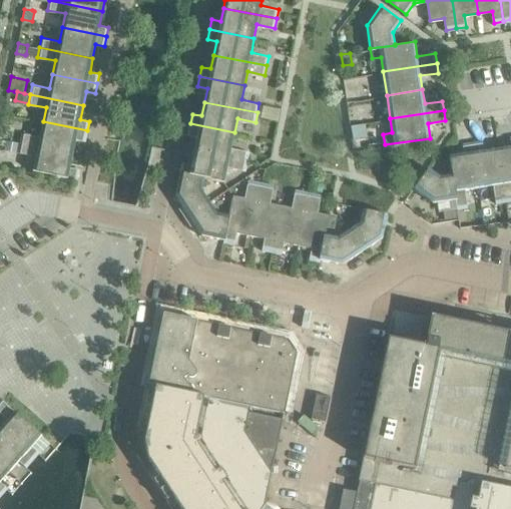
[(22,132),(20,141),(73,152),(76,138),(85,140),(87,130),(43,121),(40,135),(22,132)]
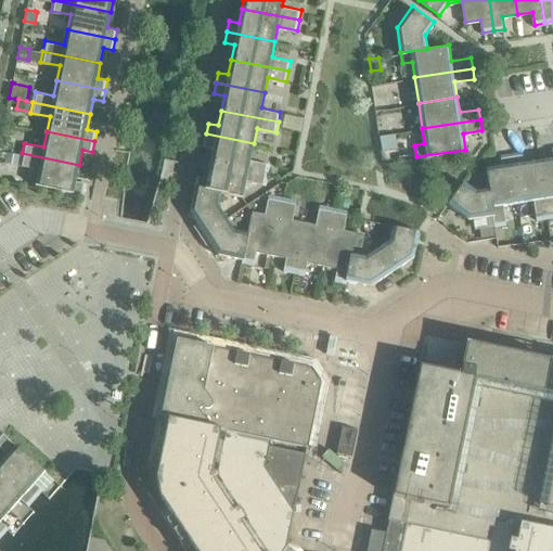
[(214,146),(210,162),(268,173),(270,163),(251,158),(254,143),(206,133),(204,144),(214,146)]
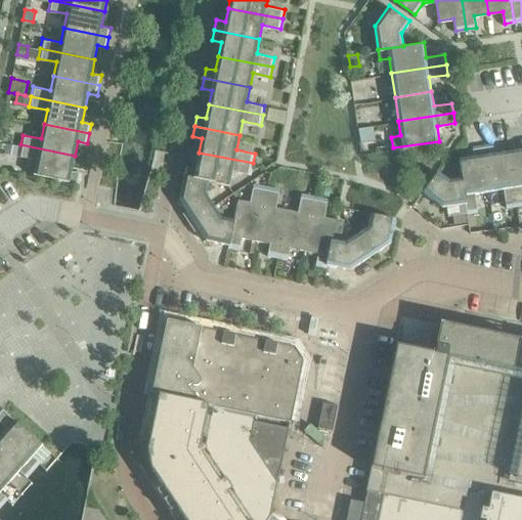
[(6,147),(5,152),(18,155),(20,144),(7,141),(6,147)]
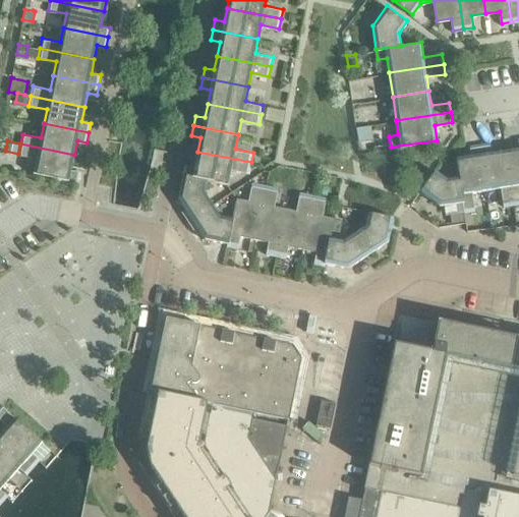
[(504,205),(514,204),(506,149),(492,151),(489,141),(480,142),(487,188),(502,186),(504,205)]
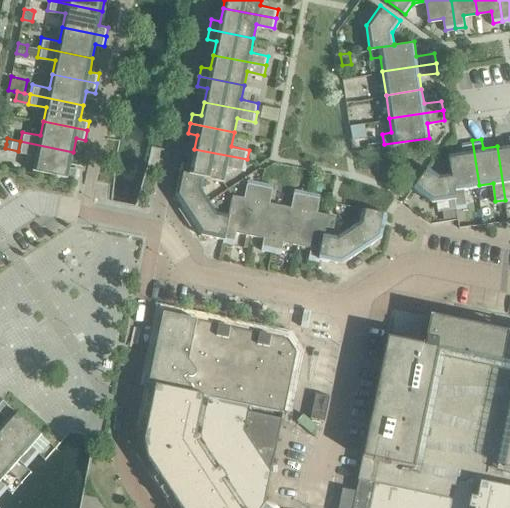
[(464,188),(479,185),(472,140),(462,142),(464,151),(448,154),(451,172),(452,172),(456,197),(455,197),(456,207),(467,205),(464,188)]
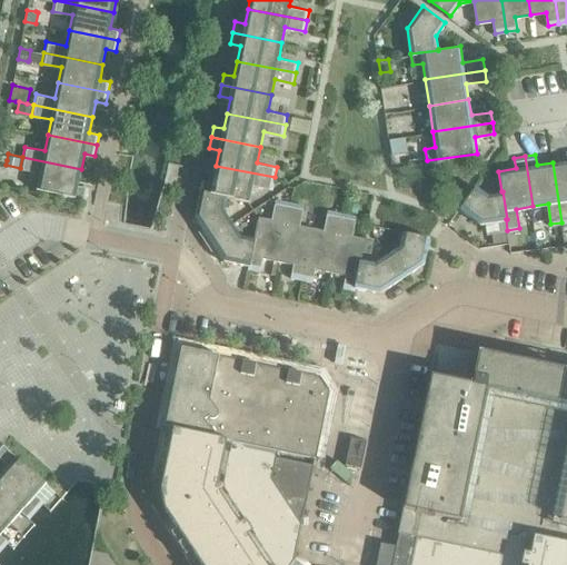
[(81,169),(22,157),(20,168),(40,171),(37,189),(86,199),(89,187),(78,185),(81,169)]
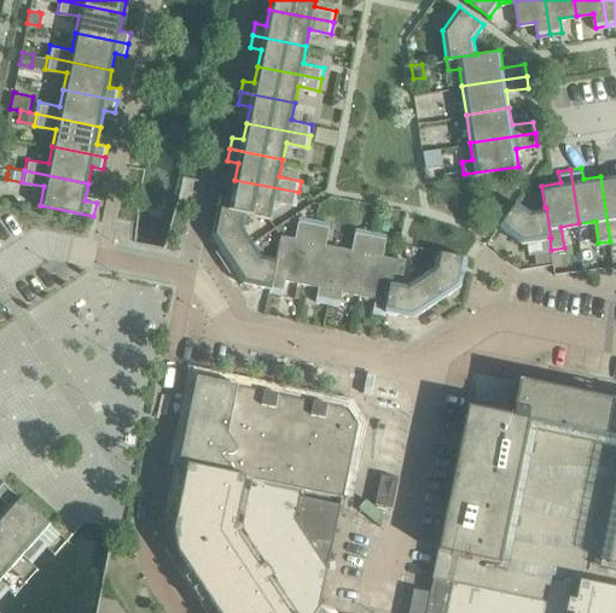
[(615,174),(600,176),(610,241),(611,241),(615,240),(615,174)]
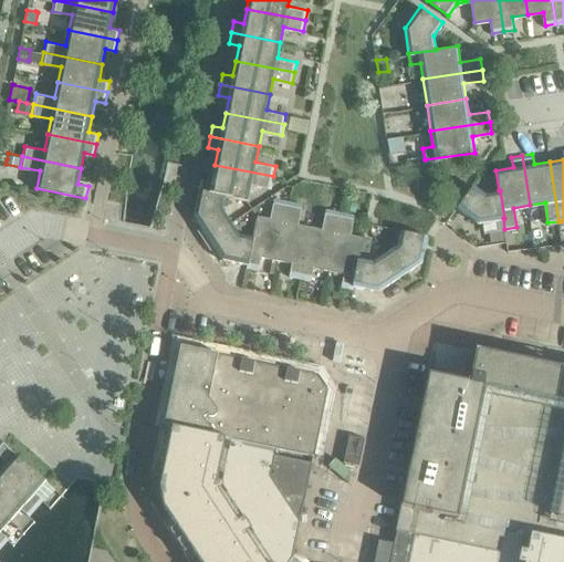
[(201,178),(199,188),(227,194),(226,196),(248,199),(251,183),(271,187),(273,176),(215,165),(211,180),(201,178)]
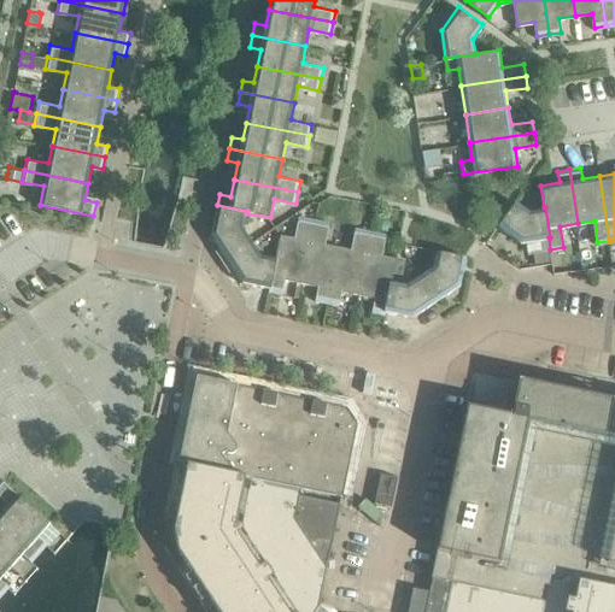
[(522,242),(549,237),(550,237),(545,207),(544,207),(529,210),(516,200),(498,224),(522,242)]
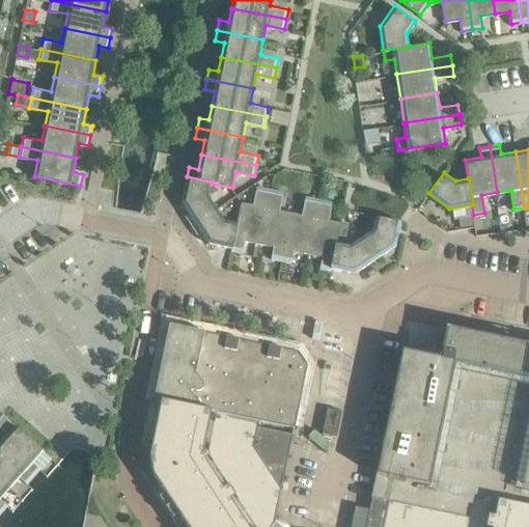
[(182,201),(195,222),(217,207),(210,196),(212,184),(213,182),(187,176),(182,201)]
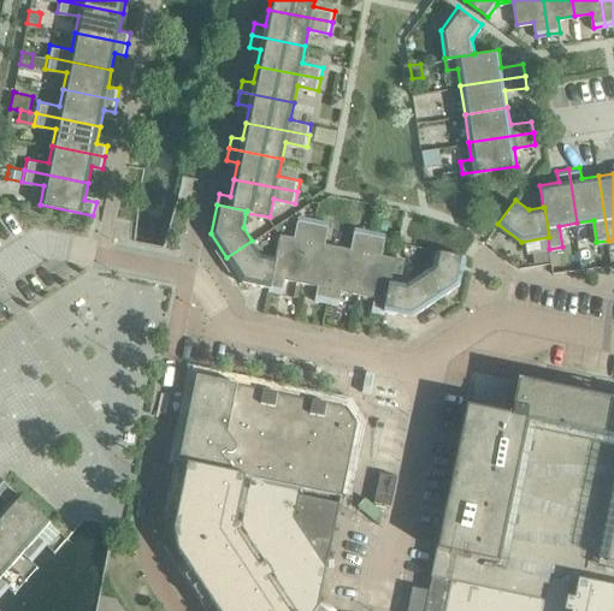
[(284,278),(301,280),(314,218),(299,214),(295,236),(281,232),(276,256),(277,256),(271,286),(270,286),(270,289),(282,291),(284,278)]
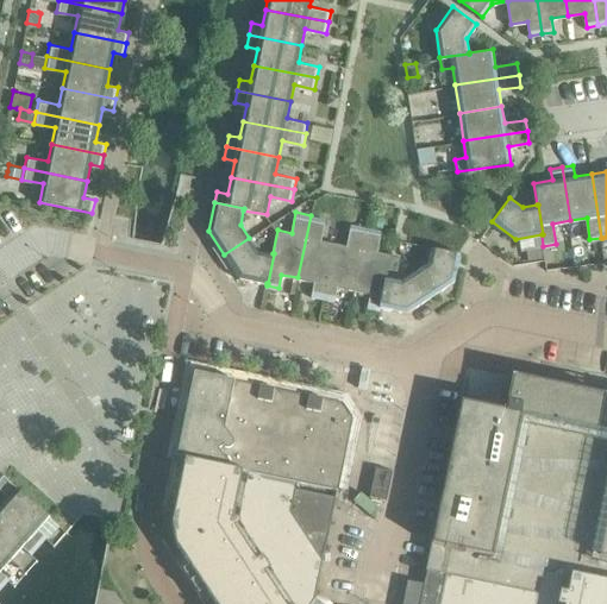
[(312,295),(324,297),(335,241),(321,239),(326,218),(311,215),(298,277),(314,281),(312,295)]
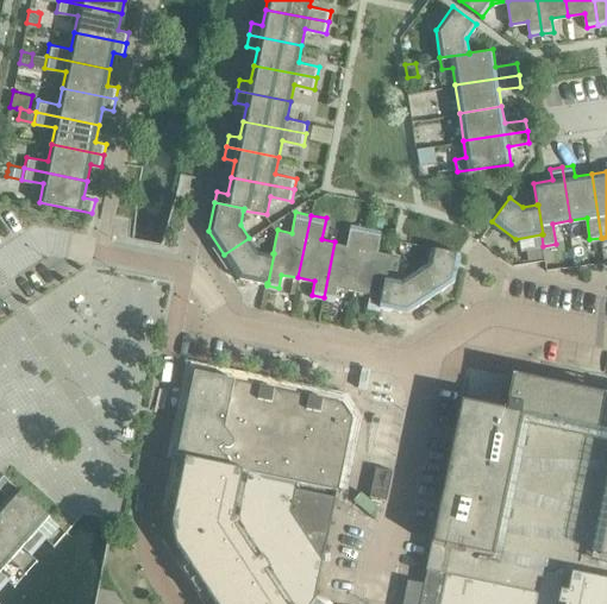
[(338,285),(354,289),(367,226),(351,224),(348,244),(335,241),(324,297),(335,300),(338,285)]
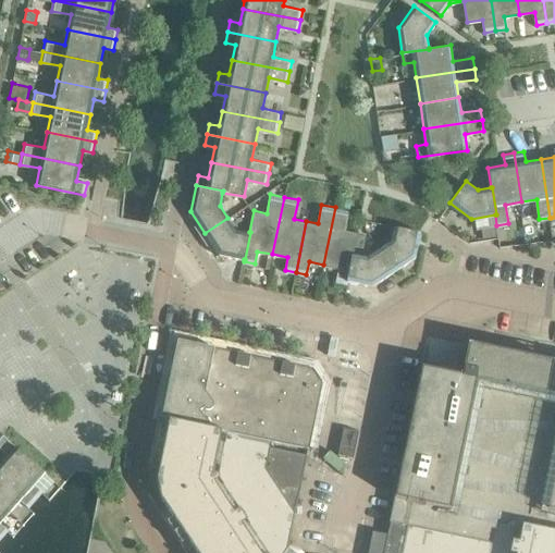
[(348,283),(348,280),(347,280),(353,254),(354,254),(355,245),(358,232),(345,229),(349,210),(335,207),(323,265),(338,268),(336,281),(348,283)]
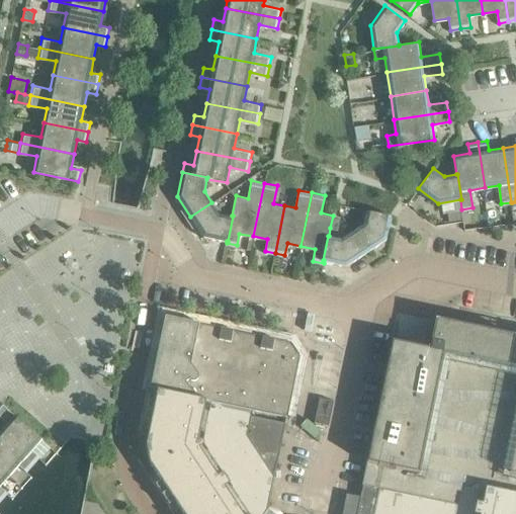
[(203,236),(227,241),(228,241),(233,216),(232,216),(220,213),(211,202),(190,217),(203,236)]
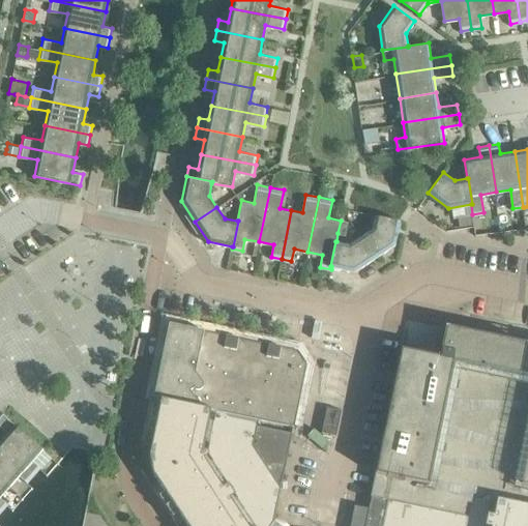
[(373,228),(360,236),(375,258),(396,244),(401,220),(375,214),(373,228)]
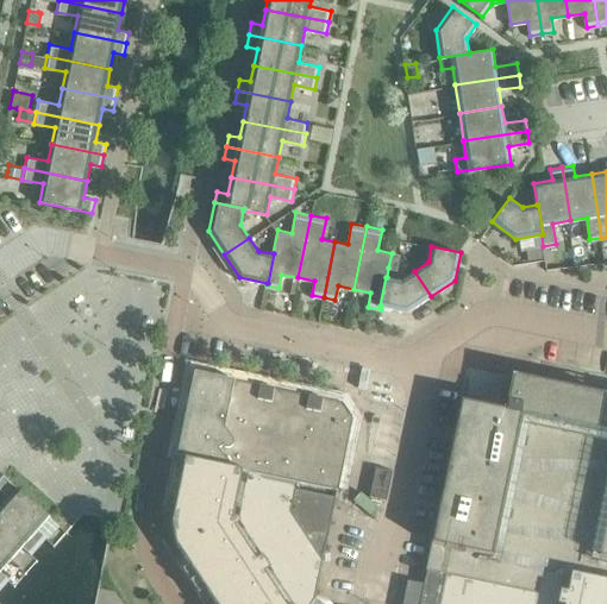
[(543,247),(527,250),(529,262),(544,259),(543,247)]
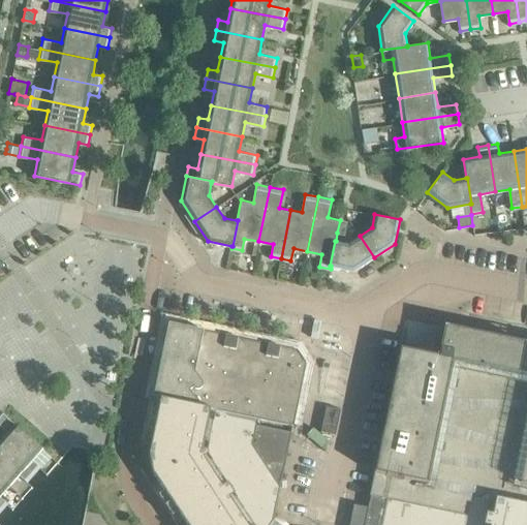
[(340,220),(337,233),(345,235),(348,221),(340,219),(340,220)]
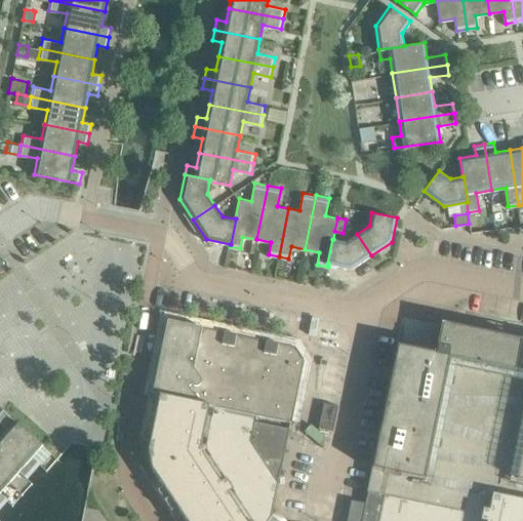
[(327,264),(328,264),(352,269),(371,255),(357,234),(346,241),(333,239),(332,239),(327,264)]
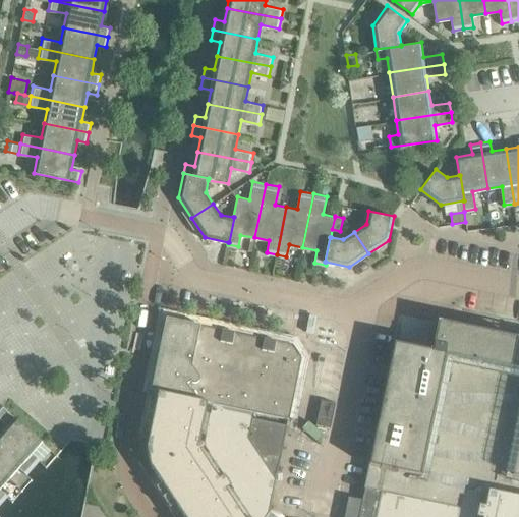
[(156,366),(152,389),(207,401),(254,410),(289,417),(302,356),(293,343),(167,317),(162,339),(156,366)]
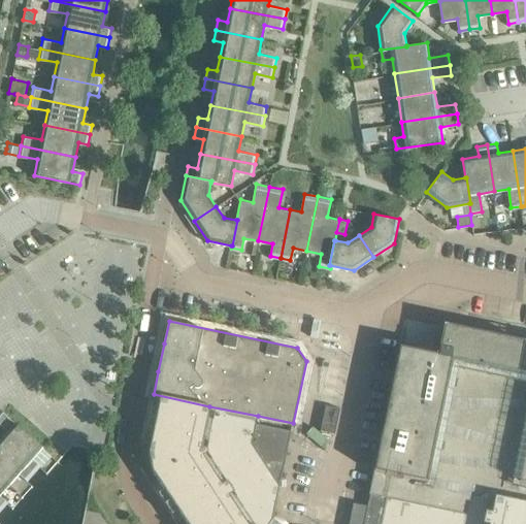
[(400,347),(370,493),(387,496),(381,523),(463,523),(470,490),(525,501),(525,340),(444,324),(437,354),(400,347)]
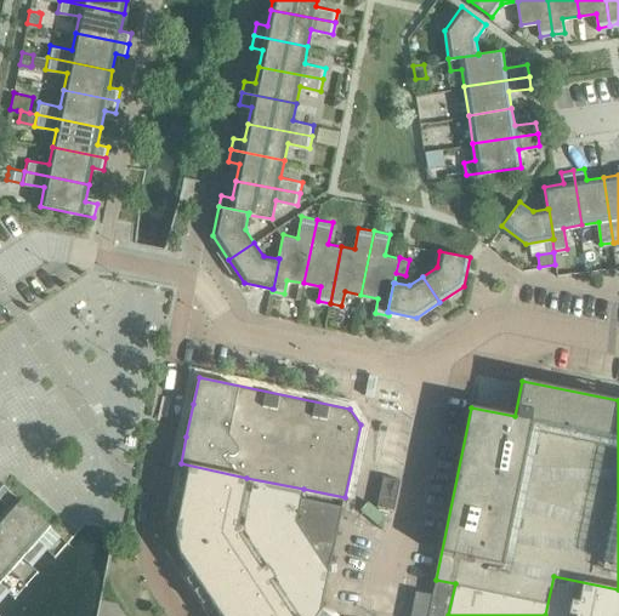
[(170,517),(164,546),(210,615),(618,615),(618,589),(554,576),(545,615),(448,615),(455,583),(436,580),(433,593),(416,589),(410,615),(338,615),(323,606),(344,505),(302,496),(304,489),(246,478),(181,463),(172,507),(170,517)]
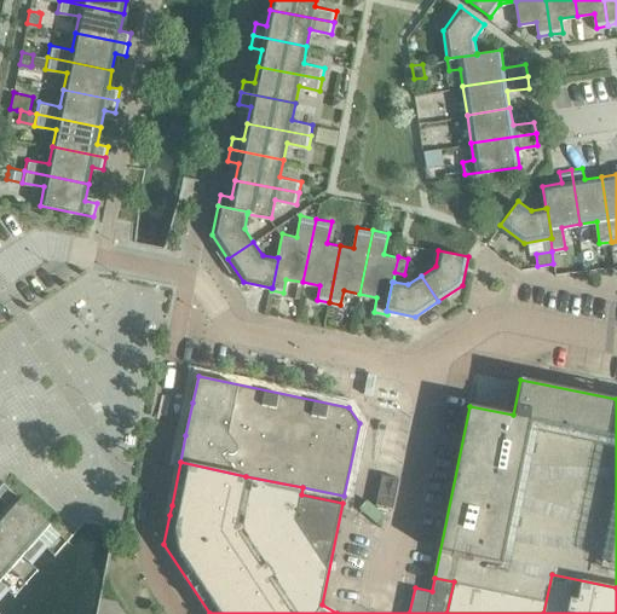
[(376,503),(393,507),(399,476),(382,473),(376,503)]
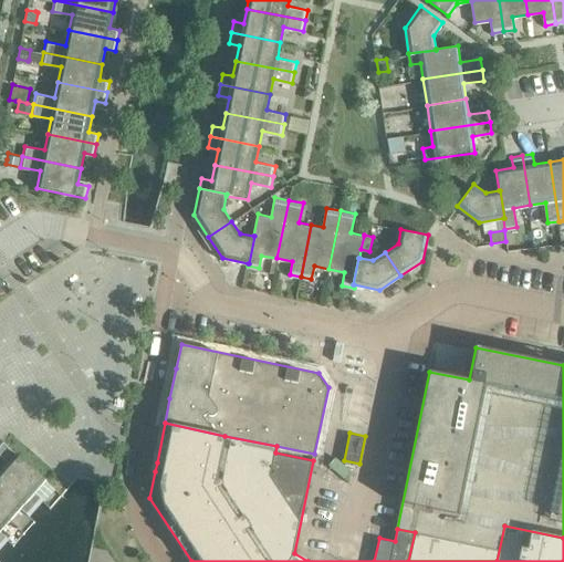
[(0,453),(9,461),(0,470),(0,474),(37,506),(43,498),(35,490),(47,478),(1,439),(0,440),(0,453)]
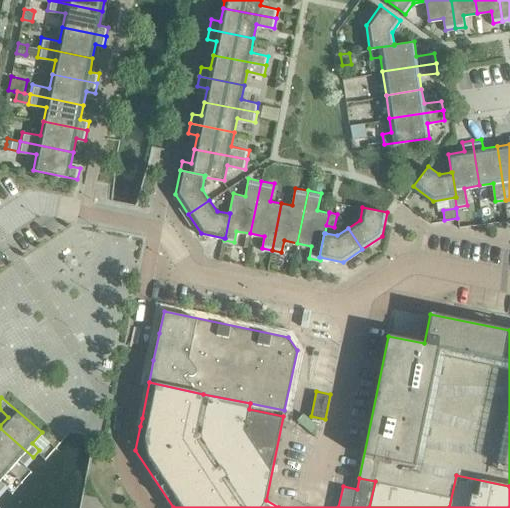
[(0,460),(9,469),(19,458),(26,464),(33,457),(0,428),(0,460)]
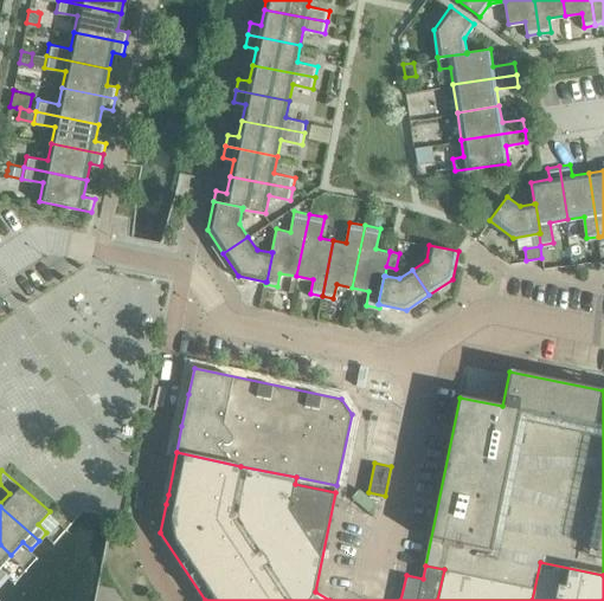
[(0,582),(1,583),(10,575),(0,567),(11,555),(0,544),(0,582)]
